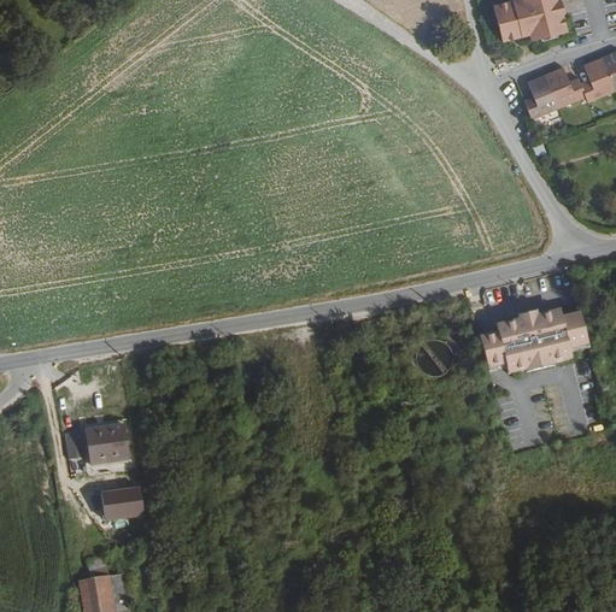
[(555,3),(557,3),(556,0),(512,0),(493,6),(502,40),(528,34),(529,40),(564,30),(559,13),(557,15),(555,3)]
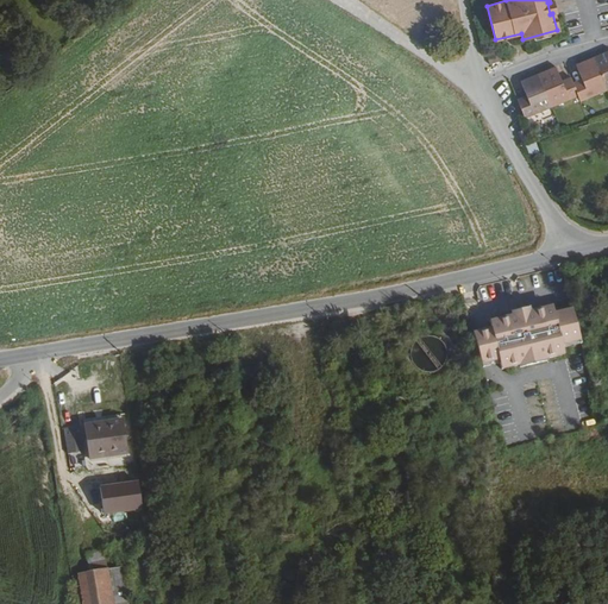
[(578,102),(607,90),(607,52),(607,54),(575,65),(580,79),(582,83),(572,87),(571,83),(570,82),(562,85),(559,81),(555,67),(520,81),(526,94),(527,99),(518,102),(524,117),(577,96),(578,102)]
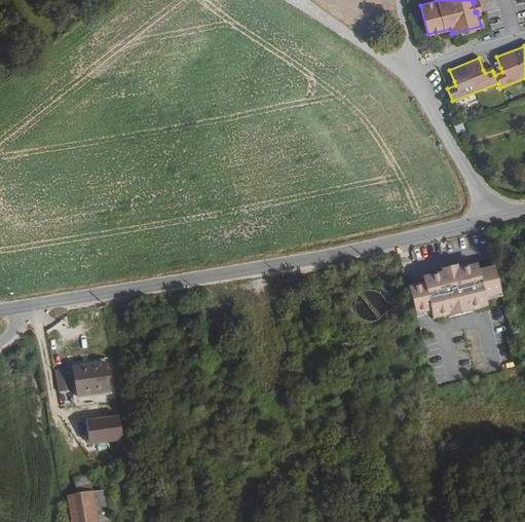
[(430,58),(429,47),(419,48),(420,59),(430,58)]
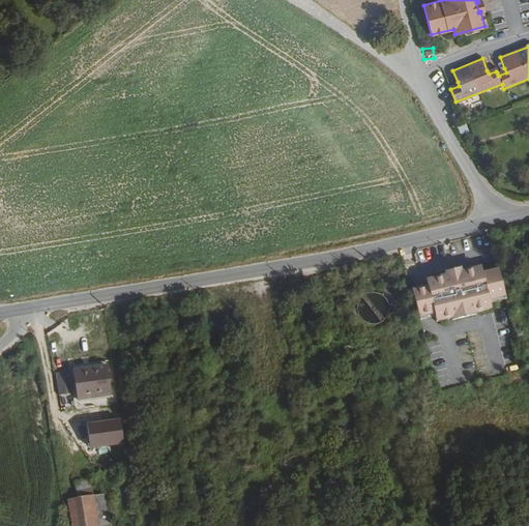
[(465,128),(457,132),(460,140),(468,137),(465,128)]
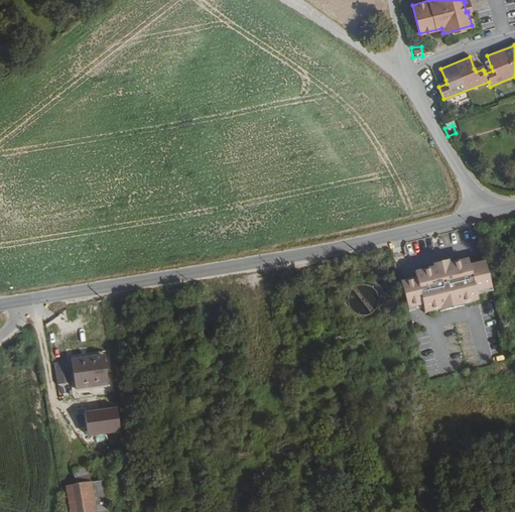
[(475,293),(490,289),(482,260),(469,263),(468,258),(448,262),(435,265),(415,269),(417,278),(402,281),(408,309),(422,304),(424,313),(462,306),(462,304),(476,301),(475,293)]
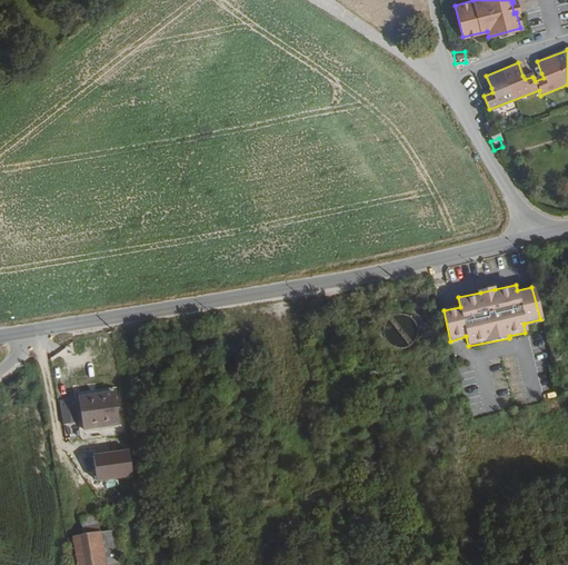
[(374,337),(375,343),(379,350),(386,357),(391,360),(397,360),(405,359),(414,356),(420,347),(422,340),(422,330),(420,324),(416,318),(409,313),(401,310),(392,311),(387,314),(380,318),(377,323),(375,329),(374,334),(374,337)]
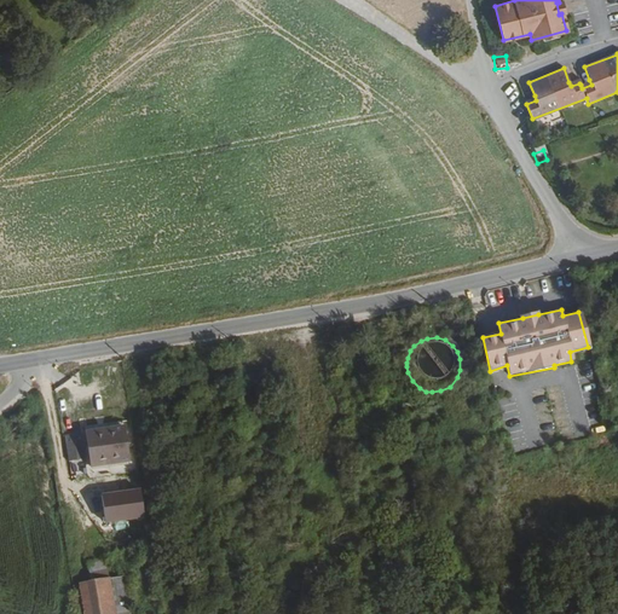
[(126,429),(90,434),(98,473),(132,467),(126,429)]
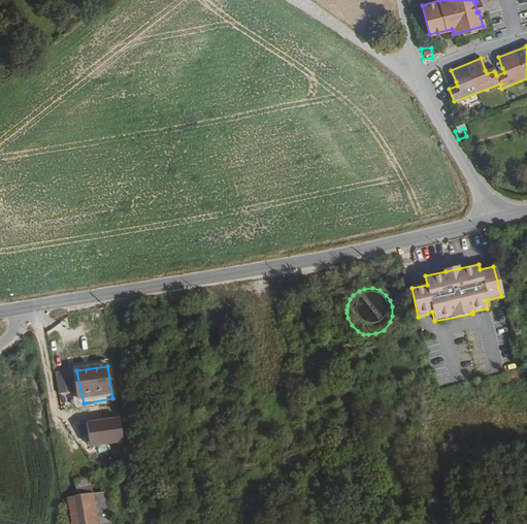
[(73,377),(61,379),(65,400),(77,398),(73,377)]
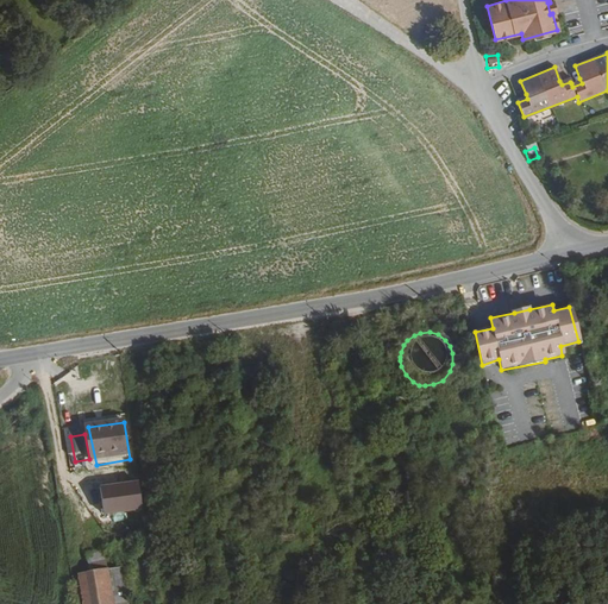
[(142,507),(113,511),(116,527),(145,522),(142,507)]
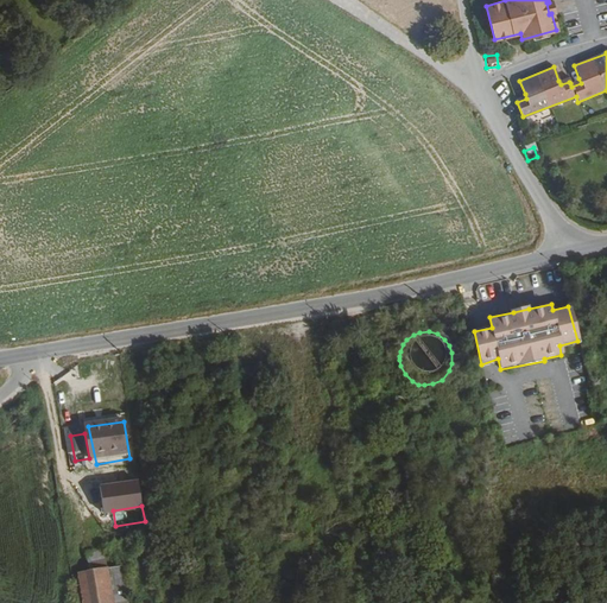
[(99,579),(118,576),(114,558),(96,562),(99,579)]
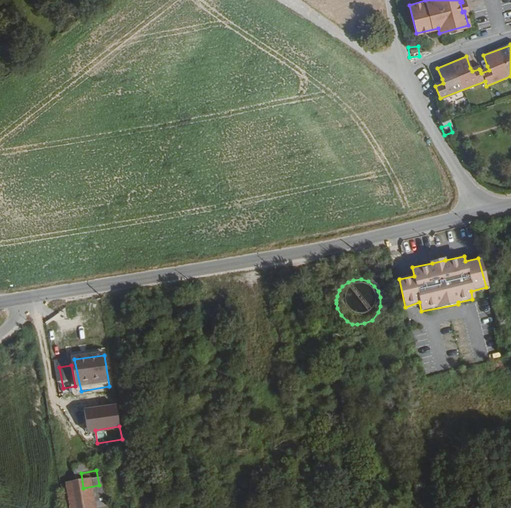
[(99,485),(102,507),(118,507),(114,482),(99,485)]
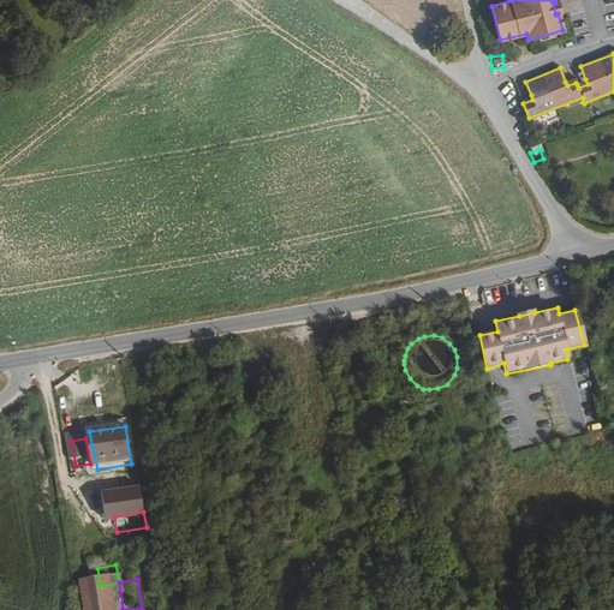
[(81,590),(83,609),(123,609),(119,582),(100,586),(81,590)]
